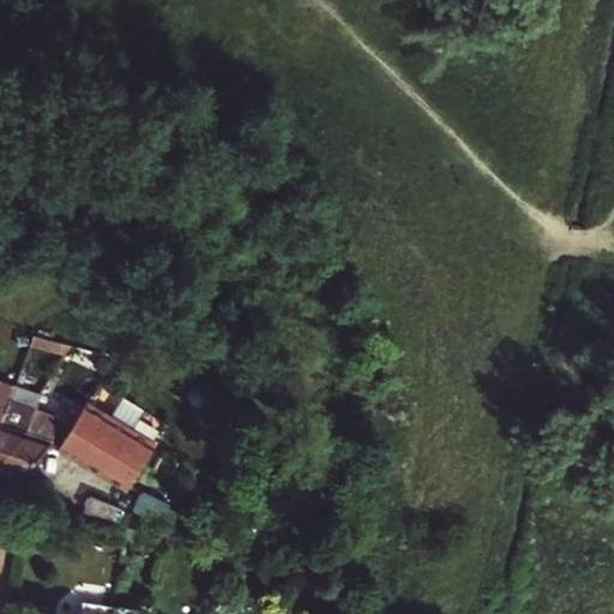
[(31,337),(28,347),(64,354),(70,345),(31,337)]
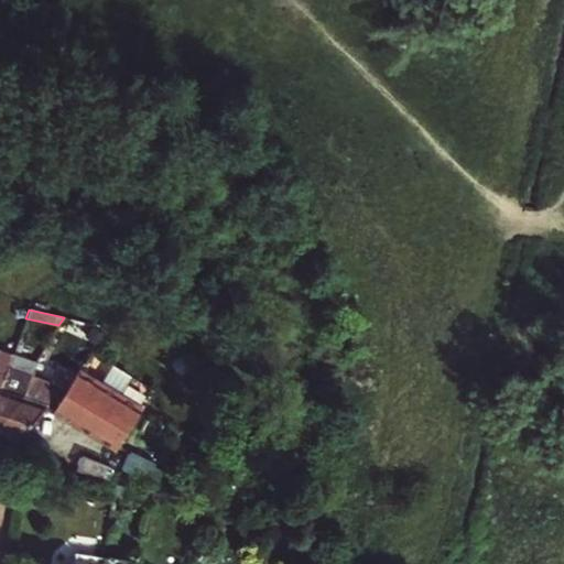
[(90,355),(80,366),(53,412),(116,451),(140,410),(96,382),(107,366),(90,355)]
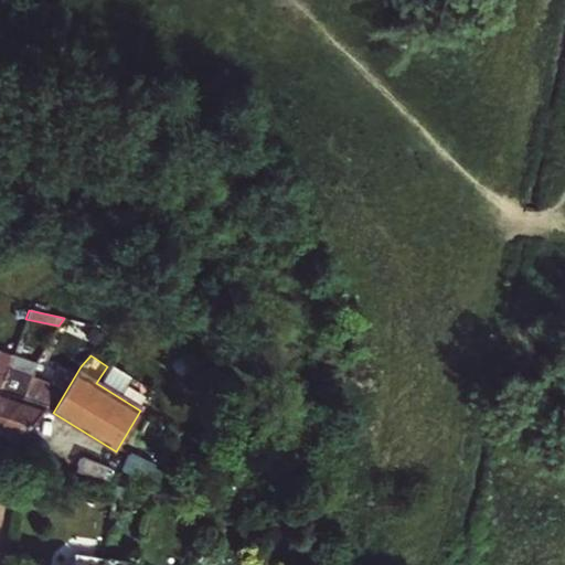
[(0,423),(29,387),(32,377),(32,375),(4,368),(0,379),(0,423)]
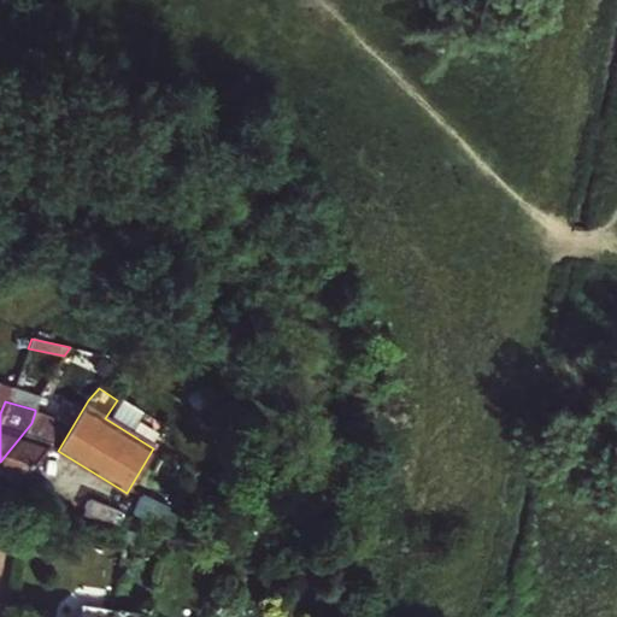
[(0,470),(21,477),(66,424),(35,412),(31,423),(0,462),(0,470)]
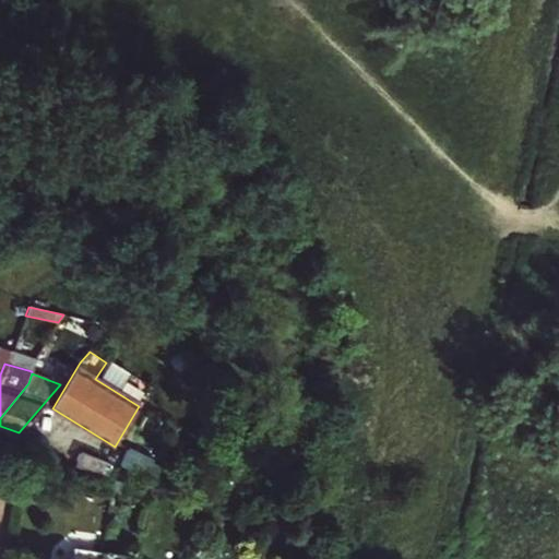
[(122,494),(125,480),(113,479),(110,492),(122,494)]
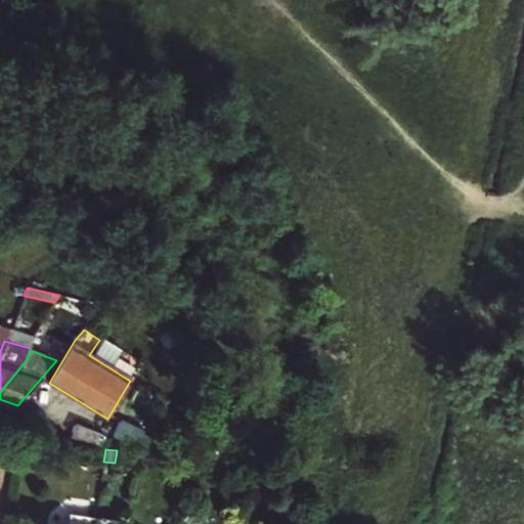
All buildings are outlined.
